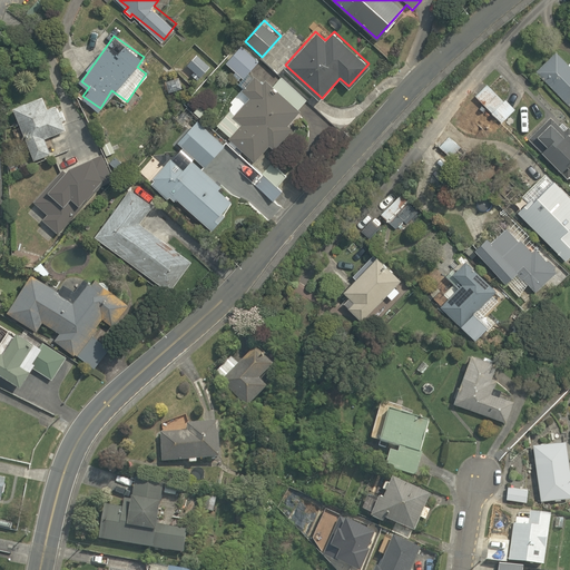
[(259,58),(243,41),(226,59),(243,75),(259,58)]
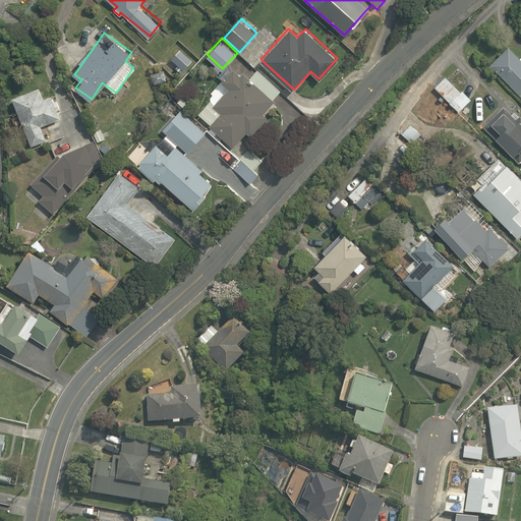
[(171,59),(177,65),(174,68),(179,74),(188,66),(192,61),(180,49),(171,59)]
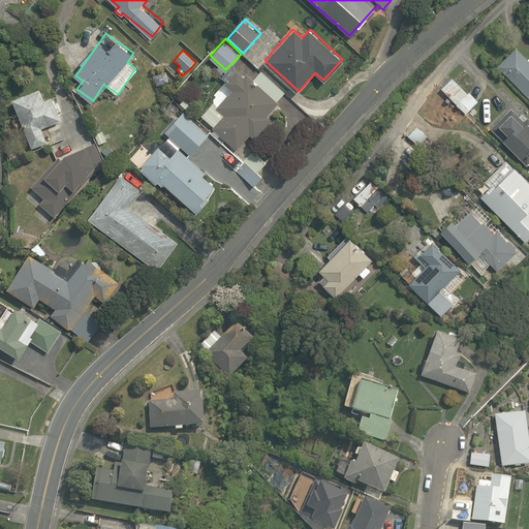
[(528,64),(511,50),(496,67),(528,95),(528,93),(528,64)]
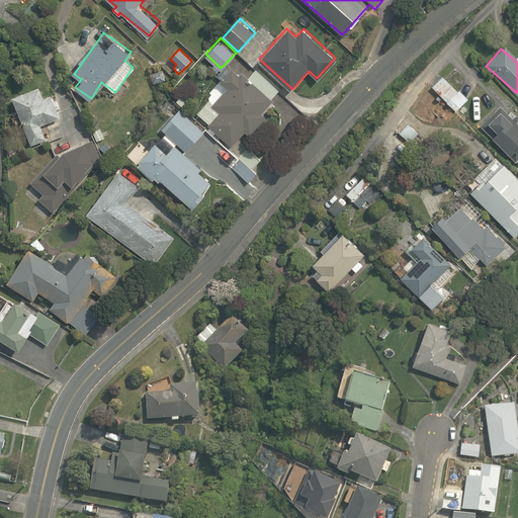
[(250,76),(234,64),(221,83),(228,88),(212,108),(219,112),(208,126),(233,145),(244,130),(253,136),(267,117),(262,113),(281,87),(256,68),(250,76)]
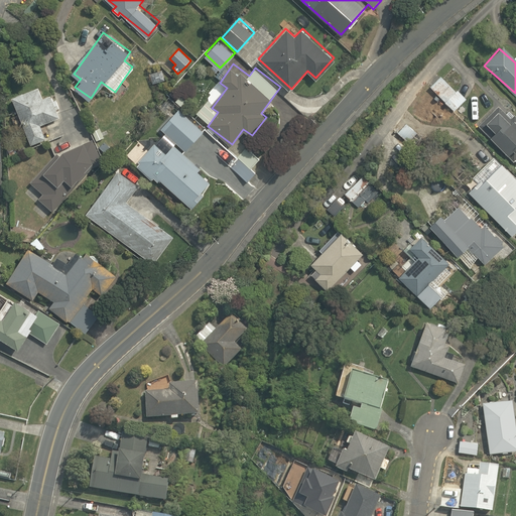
[(464,100),(441,77),(430,88),(453,111),(464,100)]
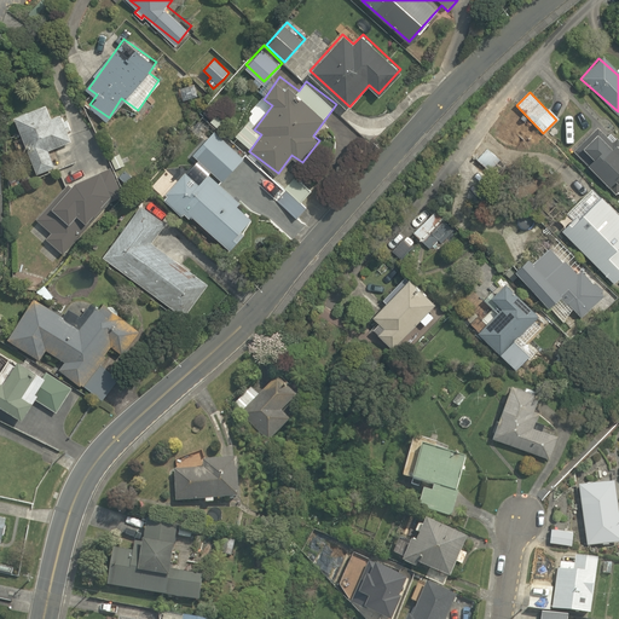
[(46,100),(15,113),(38,171),(53,165),(47,150),(74,140),(63,113),(52,117),(46,100)]
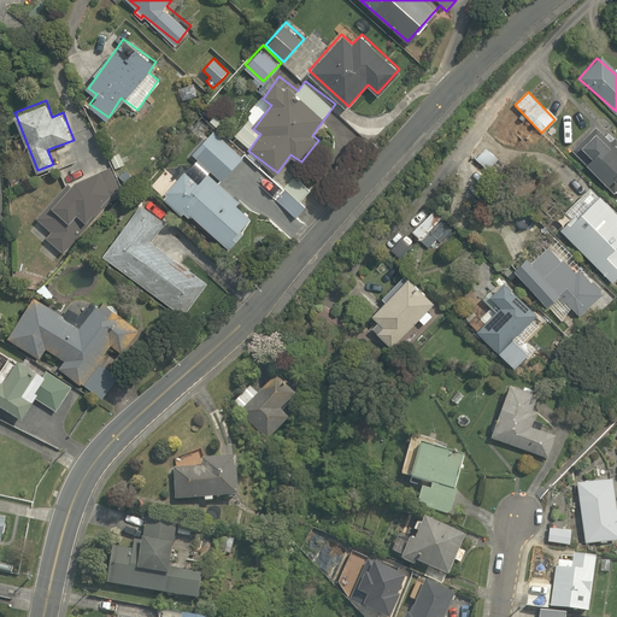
[(213,110),(205,118),(218,131),(227,123),(213,110)]
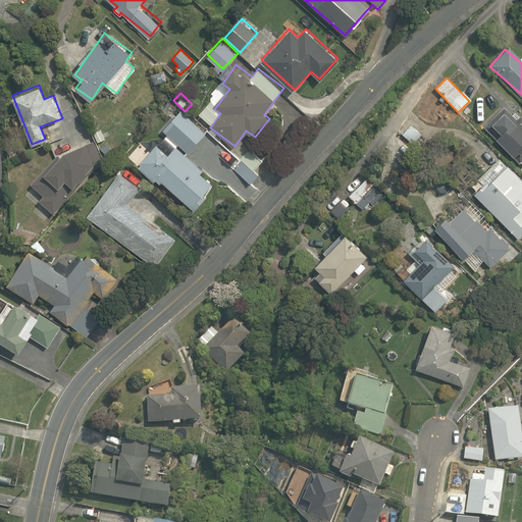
[(516,119),(504,107),(483,128),(519,164),(521,160),(521,118),(519,116),(516,119)]
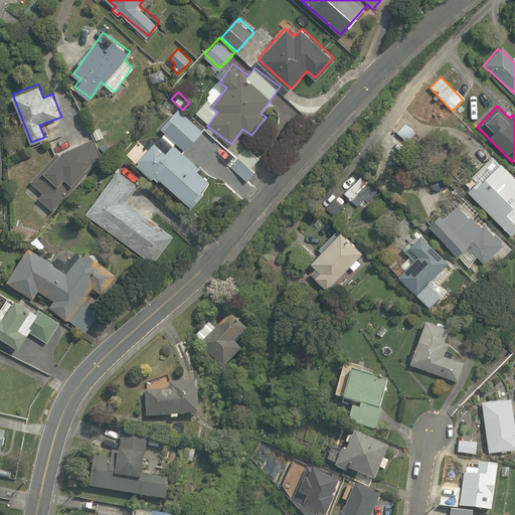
[(178,107),(160,126),(185,149),(203,130),(178,107)]
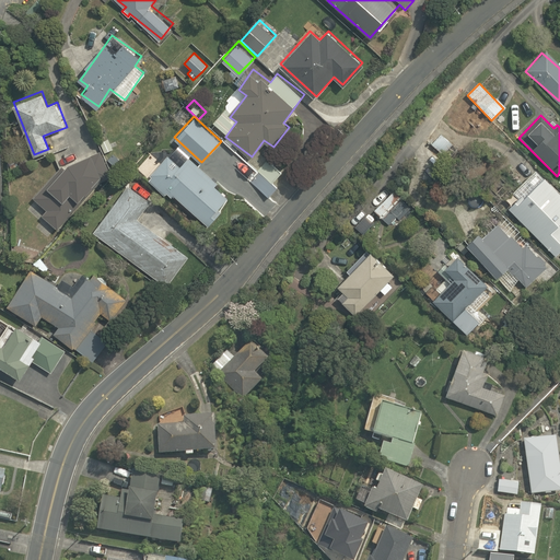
[(101,150),(59,165),(35,196),(49,207),(45,213),(66,230),(117,163),(101,150)]
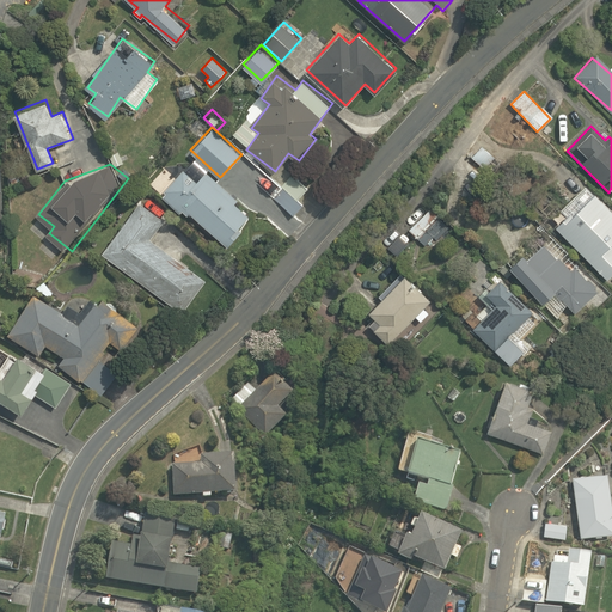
[(230,251),(246,231),(242,227),(257,209),(203,166),(195,177),(183,167),(177,176),(165,166),(150,185),(188,216),(190,214),(214,233),(213,237),(230,251)]
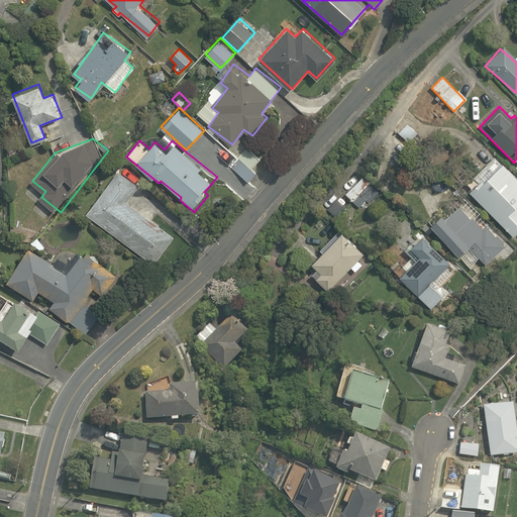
[(252,167),(263,157),(248,142),(228,164),(247,183),(257,172),(252,167)]
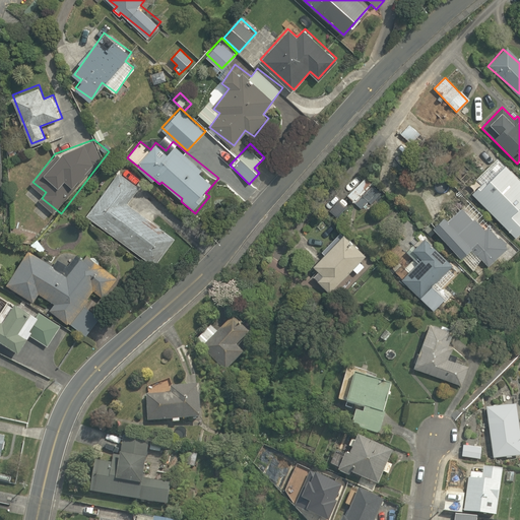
[(519,208),(519,207),(519,181),(497,157),(465,189),(513,239),(519,231),(519,208)]
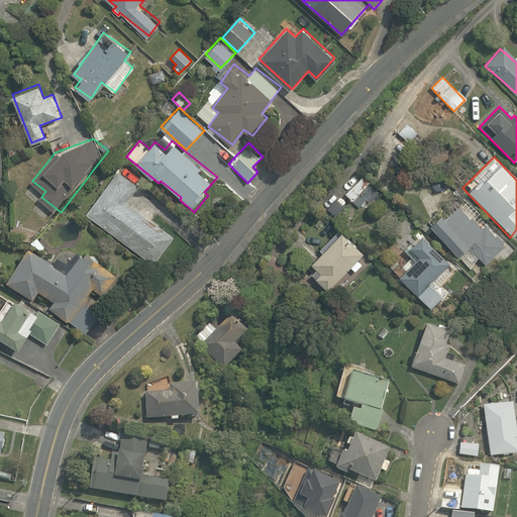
[(117,168),(83,214),(154,267),(177,236),(129,202),(141,185),(117,168)]
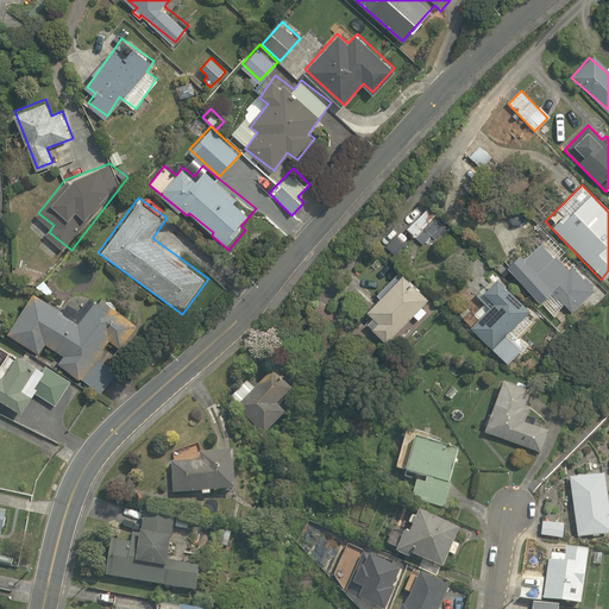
[(427,207),(406,228),(422,245),(431,237),(433,240),(447,227),(427,207)]
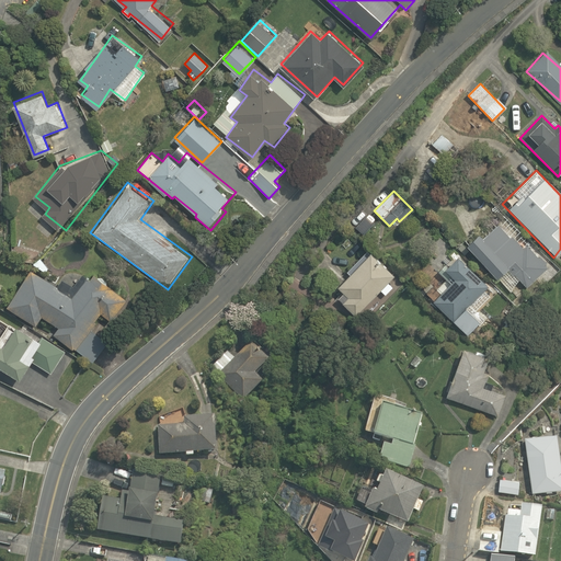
[(548,270),(524,247),(522,250),(488,217),(458,247),(495,283),(505,273),(526,293),(548,270)]
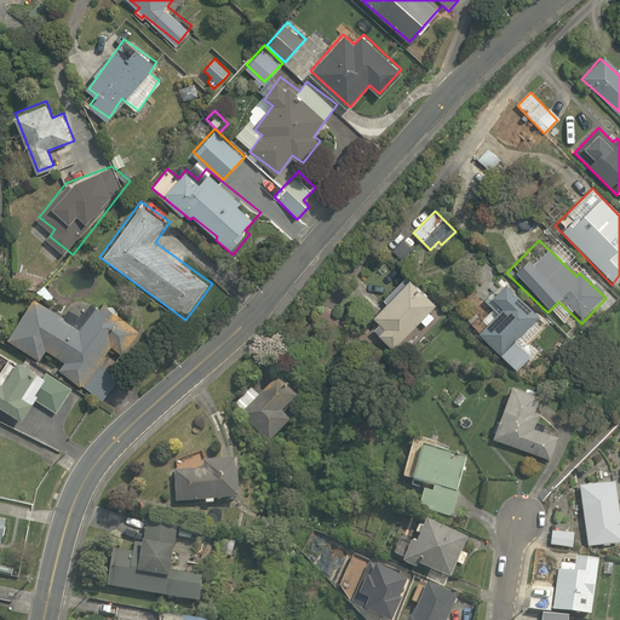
[(392,350),(420,321),(426,326),(434,317),(429,313),(436,305),(409,279),(372,317),(379,325),(373,331),(392,350)]
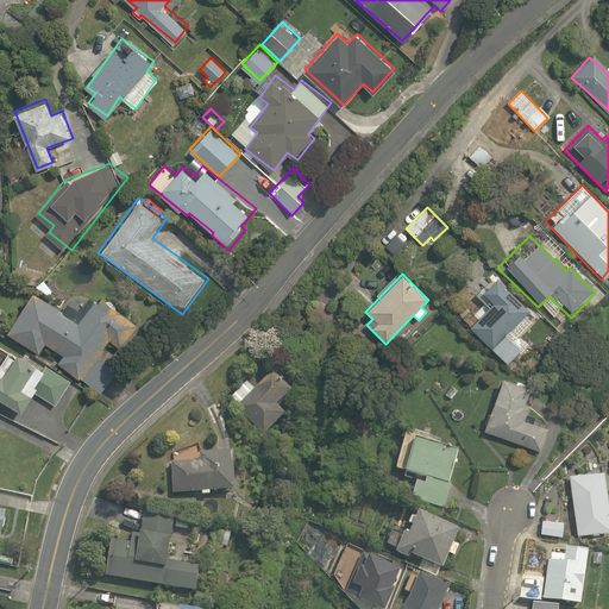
[(507,364),(523,346),(512,334),(532,313),(506,288),(496,281),(482,296),(490,305),(469,328),(507,364)]
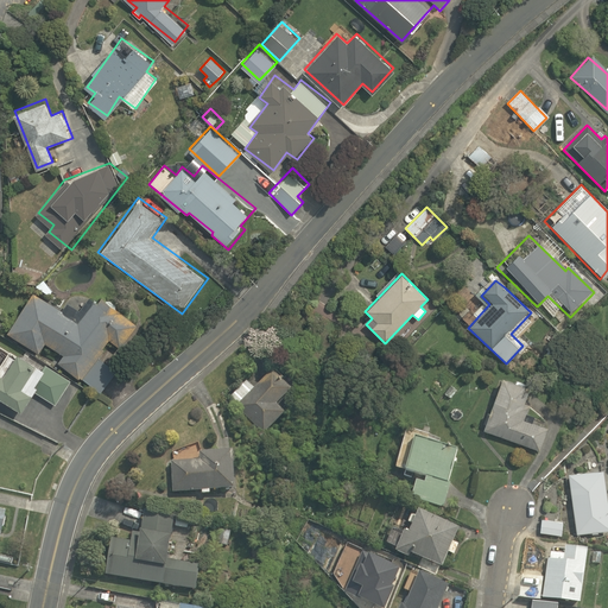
[(59,360),(83,378),(101,391),(116,369),(100,356),(111,341),(120,347),(137,324),(96,295),(80,317),(36,284),(2,329),(37,354),(40,350),(50,358),(56,349),(63,355),(59,360)]
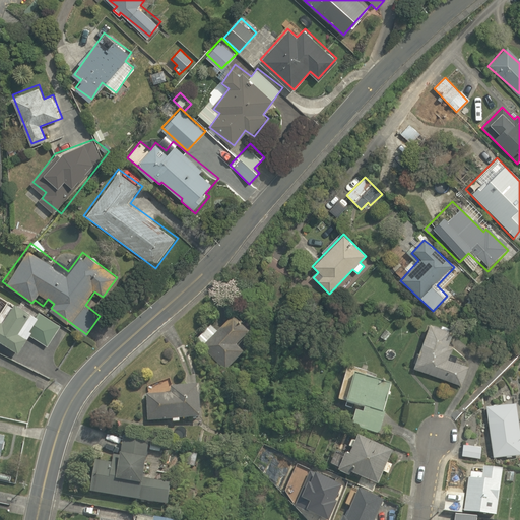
[(20,304),(11,298),(0,313),(0,336),(19,350),(30,335),(50,348),(65,326),(38,307),(35,312),(26,306),(29,303),(23,299),(20,304)]
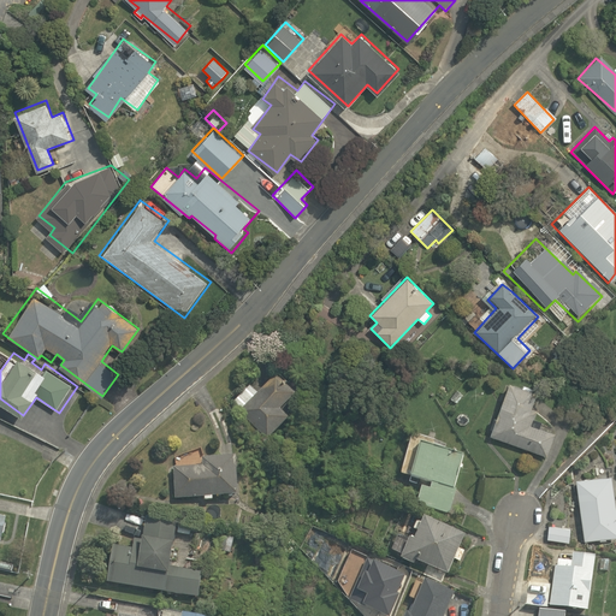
[(279,371),(260,390),(253,383),(236,400),(244,408),(238,413),(268,442),(292,416),(284,409),(298,394),(288,385),(290,383),(279,371)]
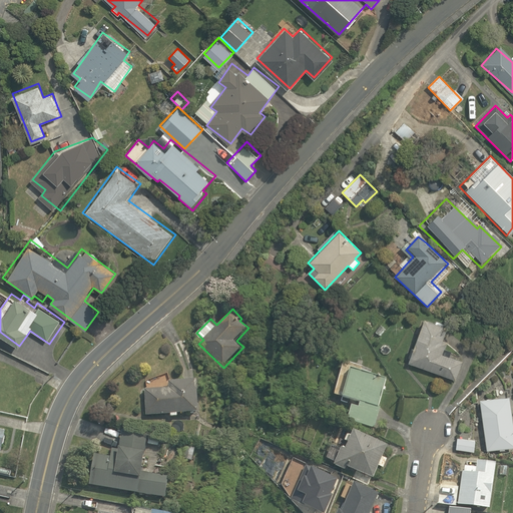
[(456,382),(463,360),(443,354),(452,324),(420,315),(404,366),(456,382)]
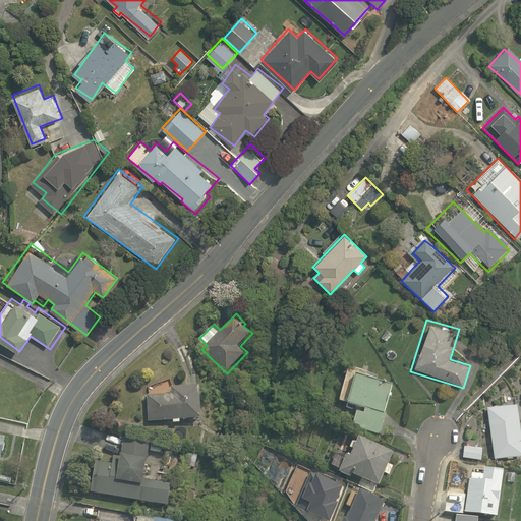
[(382,435),(387,412),(385,412),(389,395),(391,395),(395,380),(354,370),(352,380),(338,377),(334,399),(366,406),(365,411),(358,409),(354,428),(382,435)]
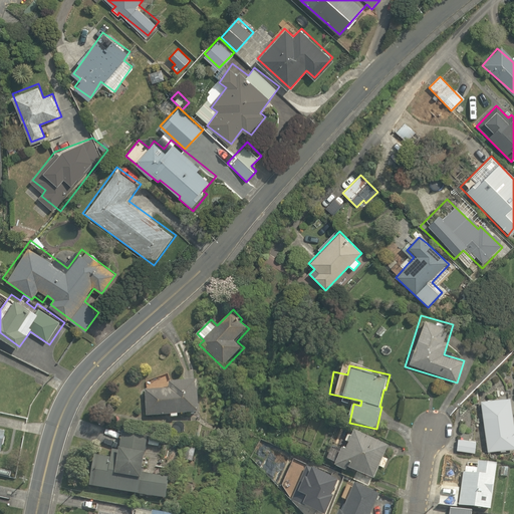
[(199,378),(169,379),(148,390),(143,390),(143,398),(146,398),(146,415),(201,413),(199,378)]
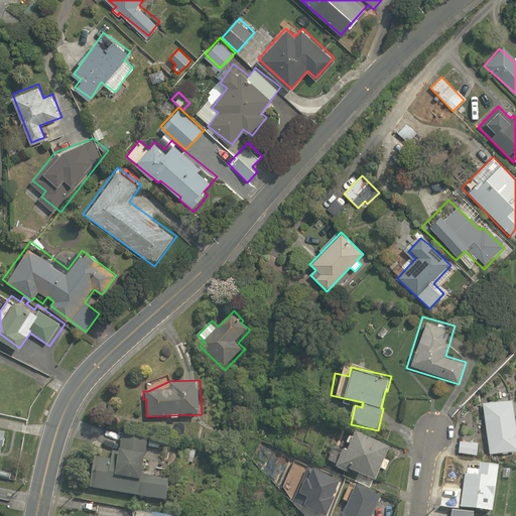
[(515,450),(515,427),(510,397),(480,403),(490,457),(515,450)]
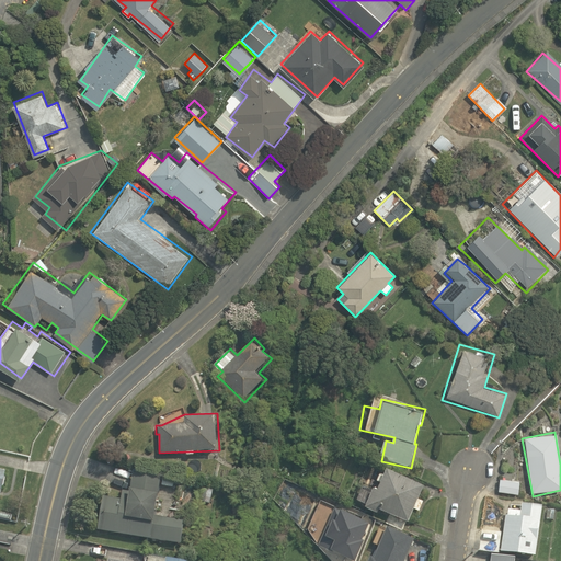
[(0,490),(10,493),(16,466),(0,461),(0,490)]
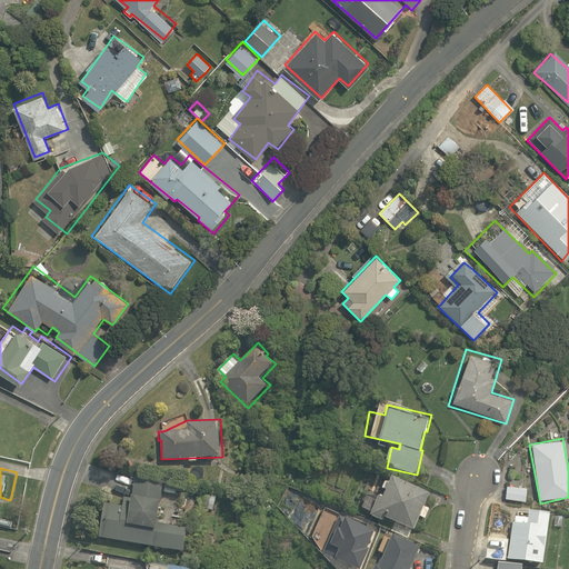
[(166,475),(138,470),(130,517),(105,512),(100,537),(183,552),(188,528),(158,522),(166,475)]
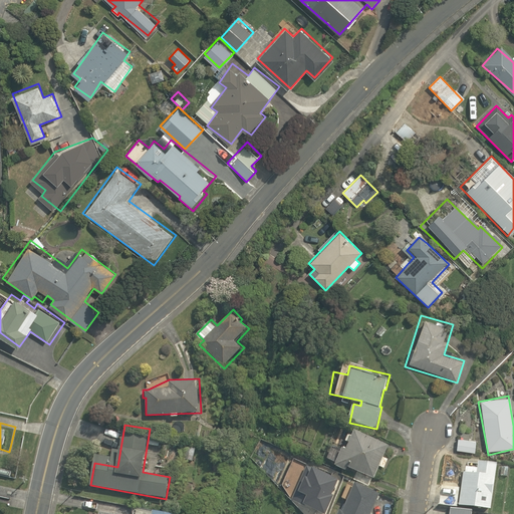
[(342,447),(341,449),(335,447),(331,459),(337,461),(335,466),(340,468),(345,470),(347,465),(353,467),(352,472),(375,480),(379,467),(386,469),(390,459),(384,457),(390,442),(354,430),(352,435),(346,433),(344,440),(348,442),(346,448),(342,447)]
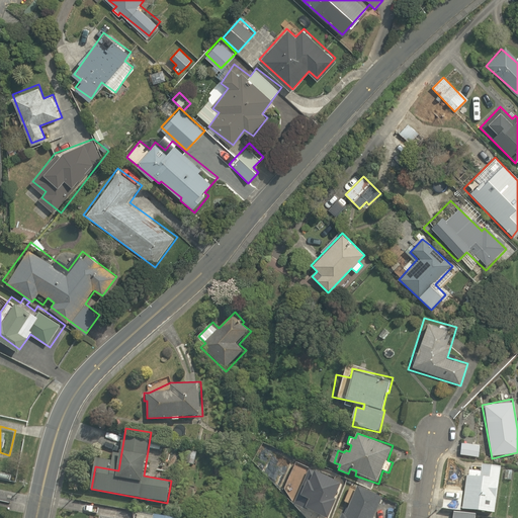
[(461,442),(460,454),(479,455),(480,444),(461,442)]
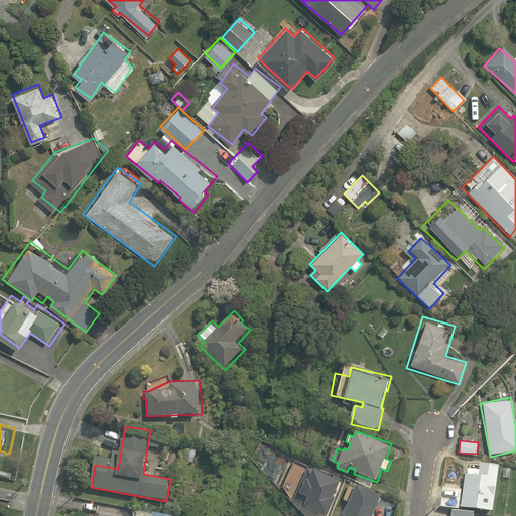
[(498,467),(479,464),(479,471),(468,469),(467,475),(465,475),(460,508),(492,512),(498,467)]
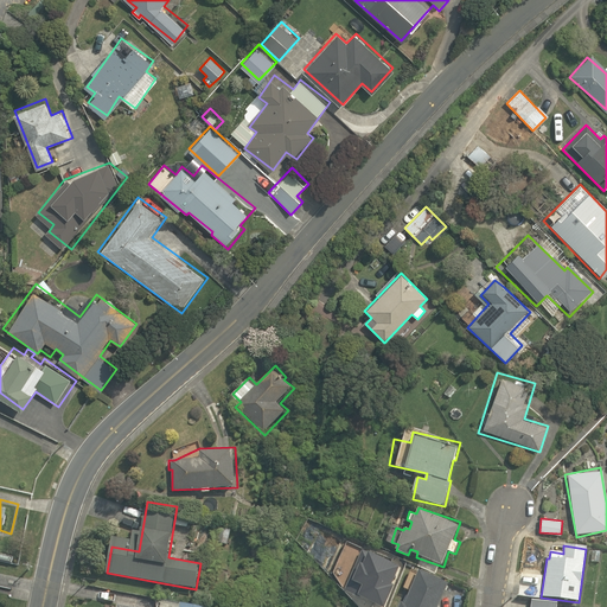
[(440,606),(451,576),(413,564),(404,588),(408,589),(404,601),(401,600),(397,606),(440,606)]
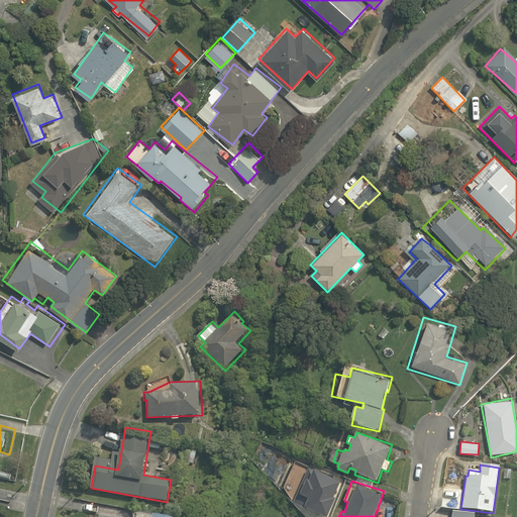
[(461,490),(442,487),(440,509),(458,511),(461,490)]
